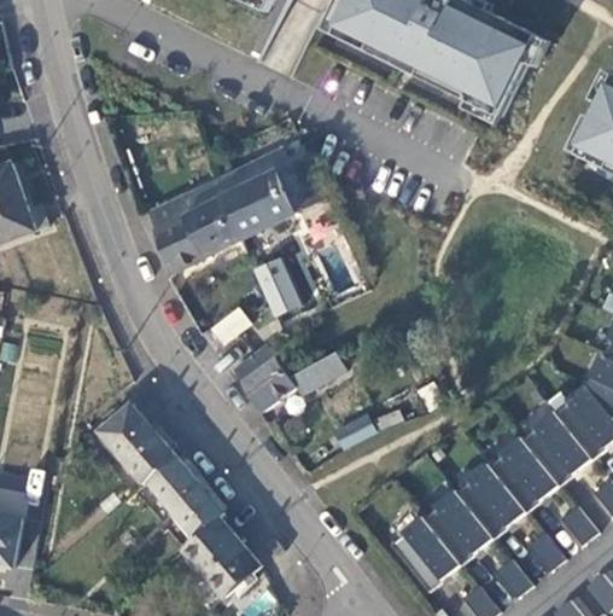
[(463,98),(497,115),(535,41),(454,1),(454,0),(349,0),(337,24),(468,89),(463,98)]
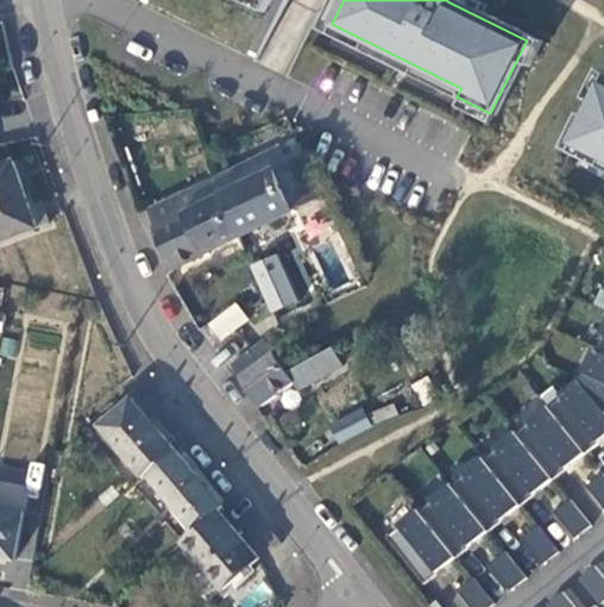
[(603,86),(602,89),(597,87),(570,143),(603,160),(603,86)]
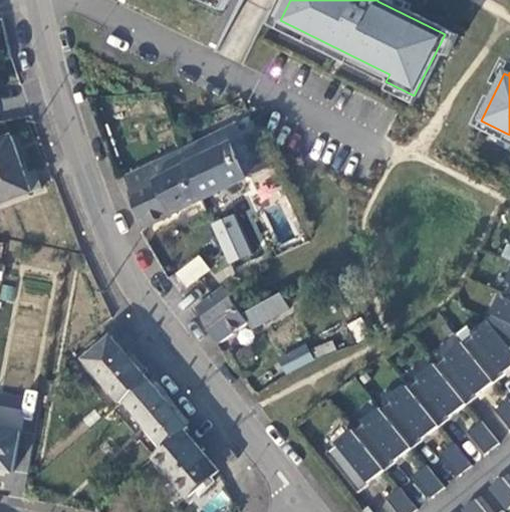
[(175,148),(200,199),(245,177),(244,175),(262,164),(249,134),(239,132),(234,120),(175,148)]
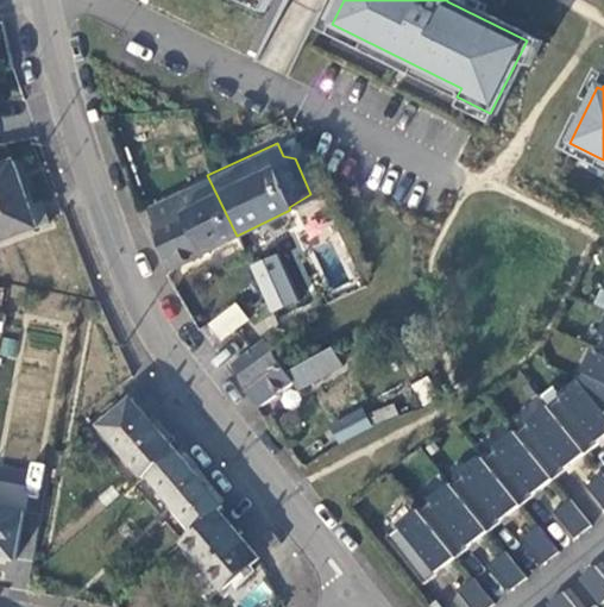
[(10,161),(0,164),(0,239),(46,221),(39,200),(26,206),(10,161)]
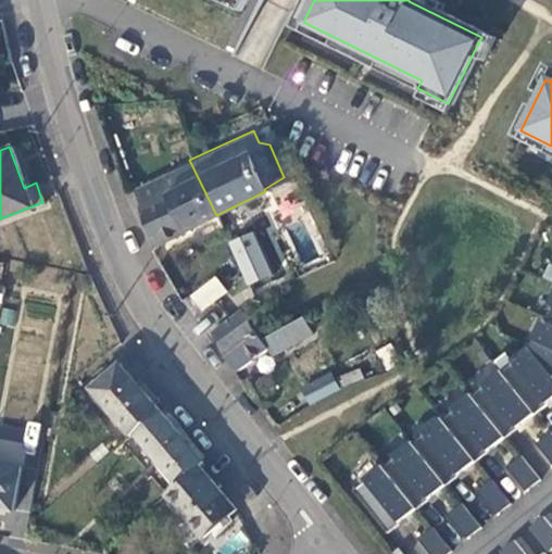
[(189,160),(135,186),(140,202),(135,206),(153,243),(216,215),(189,160)]
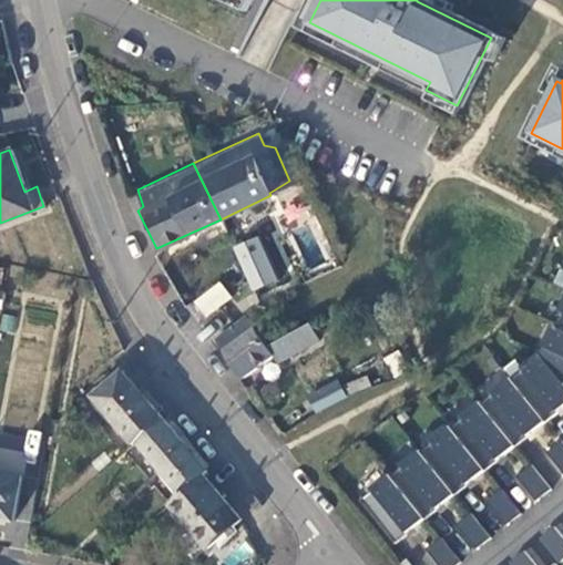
[(246,290),(273,279),(254,233),(228,244),(246,290)]
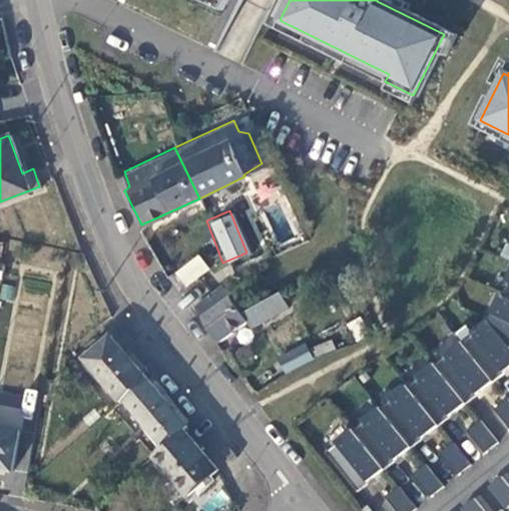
[(196,257),(182,269),(191,282),(206,269),(196,257)]
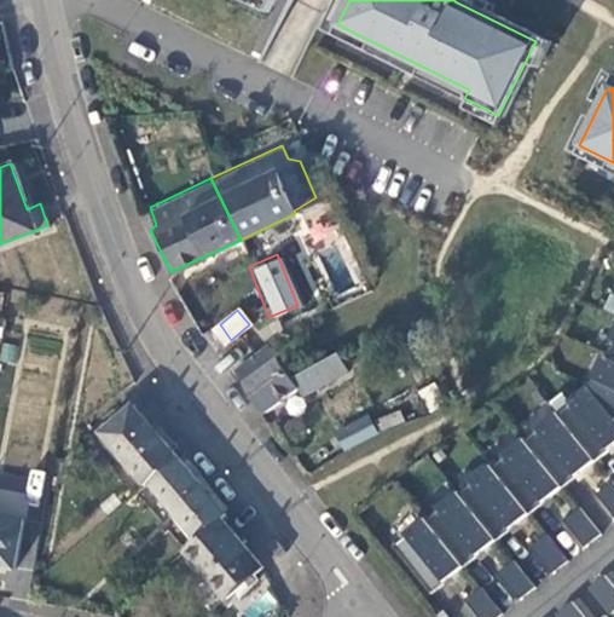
[(231,340),(220,324),(212,332),(222,347),(231,340)]
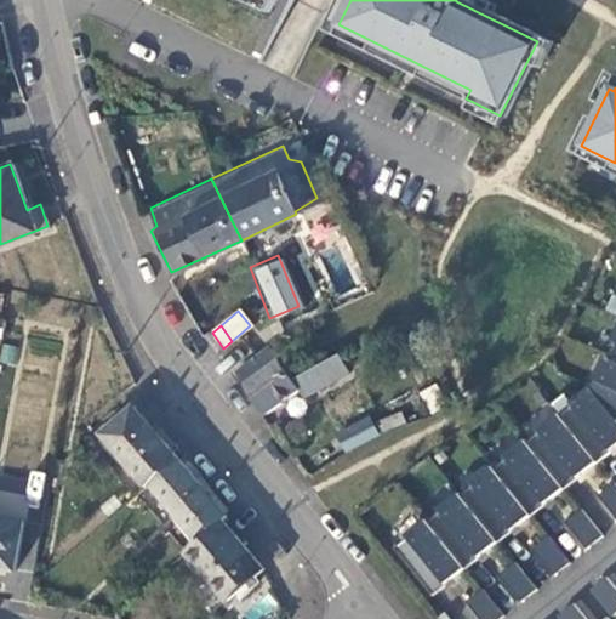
[(605,357),(615,362),(615,327),(610,339),(612,340),(605,357)]
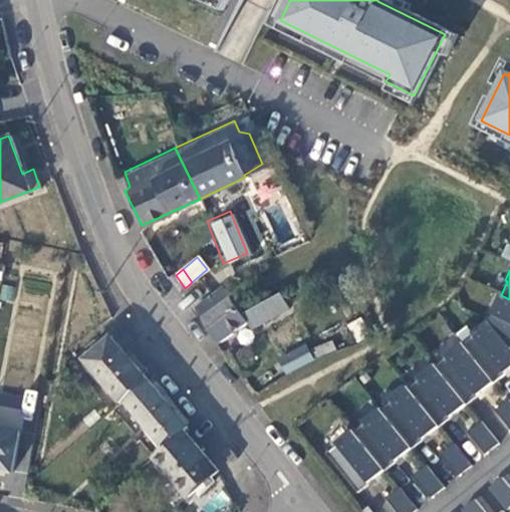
[(222,286),(200,300),(206,307),(198,315),(218,340),(245,321),(249,328),(273,315),(265,299),(242,314),(222,286)]
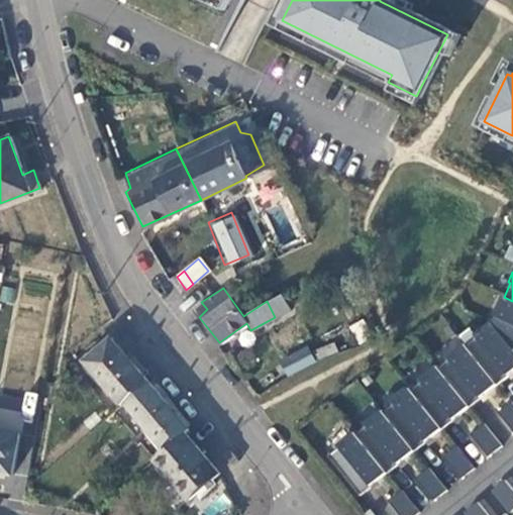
[(267,301),(275,317),(287,310),(280,295),(267,301)]
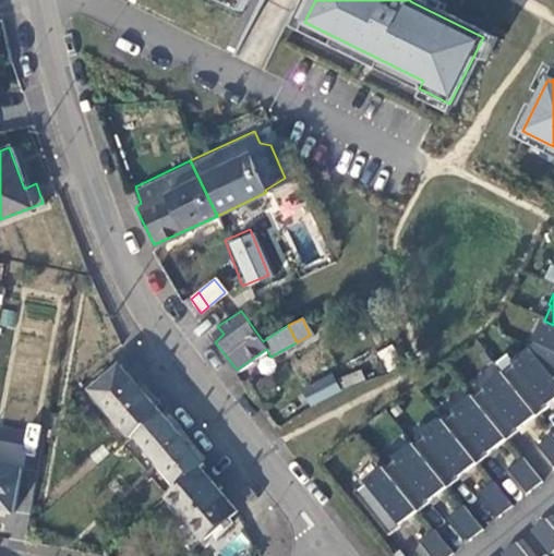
[(530,346),(553,375),(553,374),(553,325),(544,321),(542,319),(530,346)]
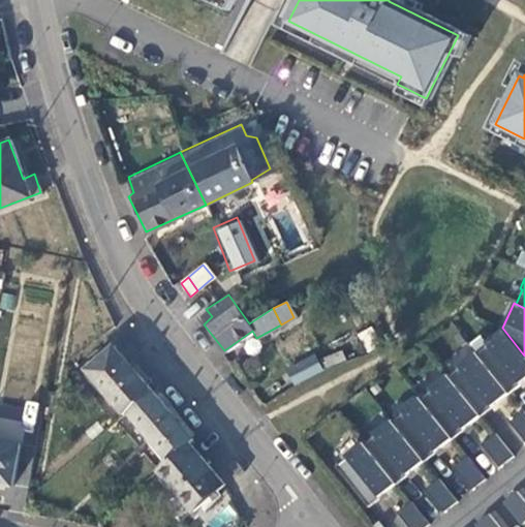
[(366,352),(381,345),(367,323),(354,331),(366,352)]
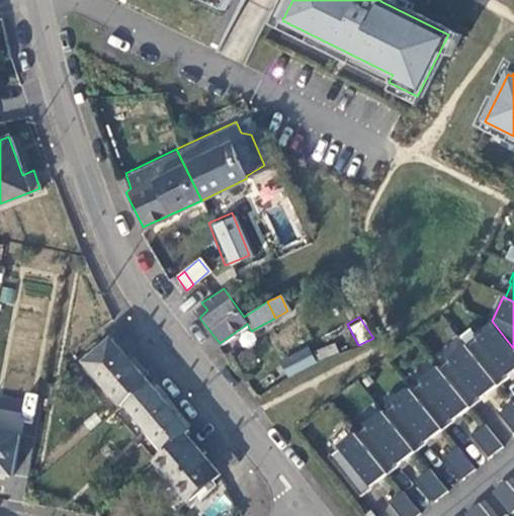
[(497,384),(513,369),(513,348),(492,321),(475,334),(477,335),(464,344),(497,384)]
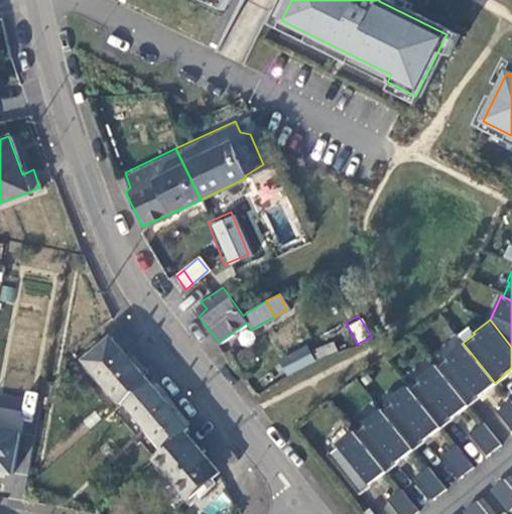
[(123,402),(146,381),(109,339),(83,361),(120,404),(123,402)]
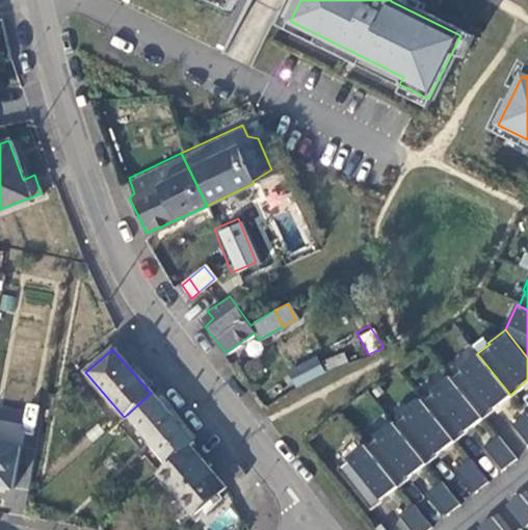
[(449,376),(481,417),(510,395),(477,353),(476,352),(459,366),(460,367),(449,376)]
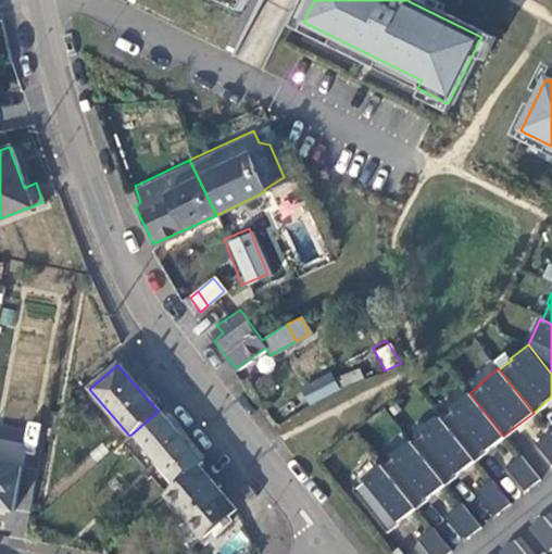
[(329,372),(300,387),(306,401),(337,386),(329,372)]
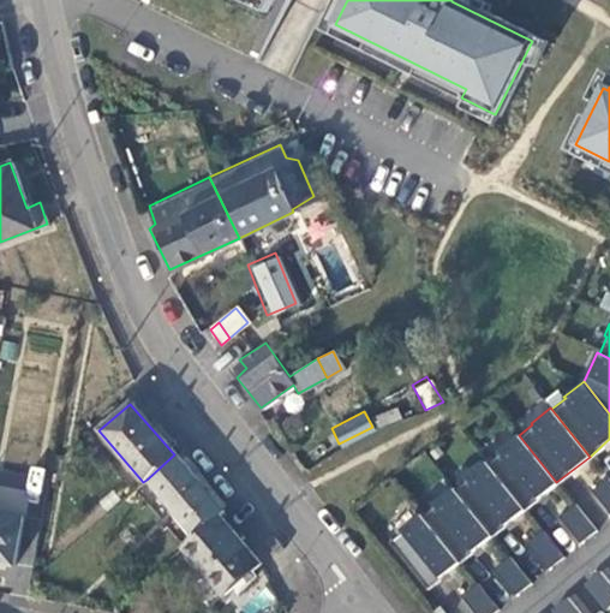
[(486,462),(524,509),(556,482),(519,435),(518,434),(498,450),(500,451),(486,462)]
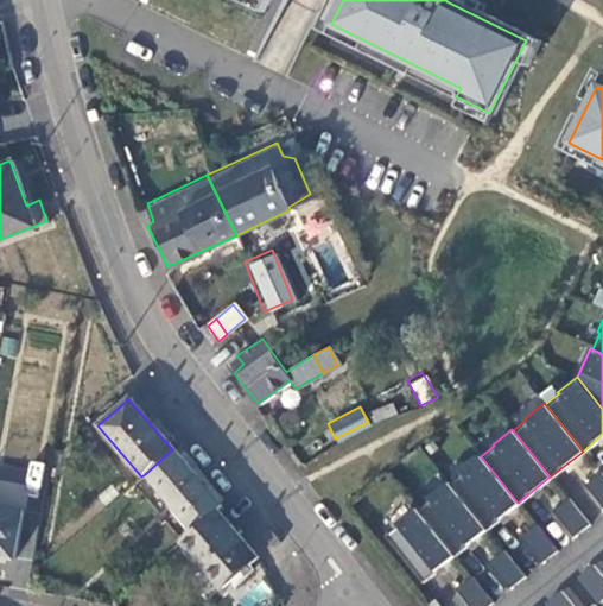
[(220,505),(172,449),(145,474),(192,529),(215,510),(220,505)]
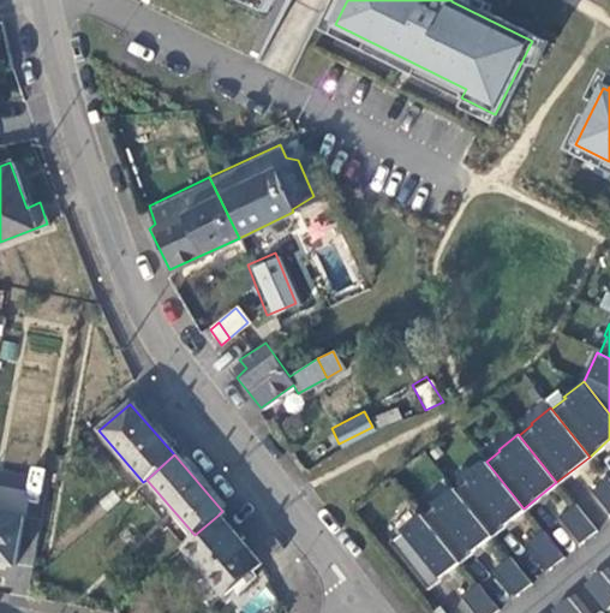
[(491,535),(524,509),(486,462),(485,460),(466,475),(467,477),(453,488),(491,535)]
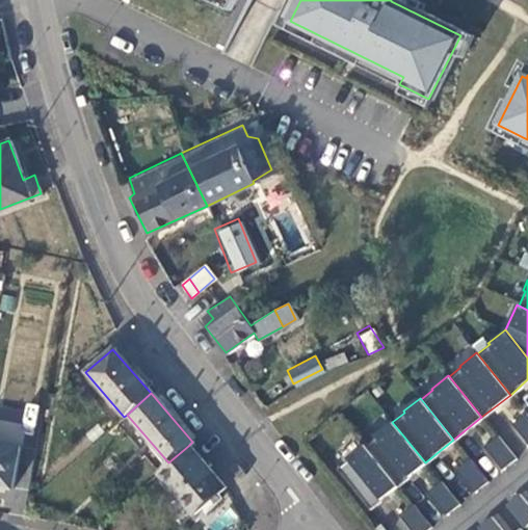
[(527,444),(527,417),(524,413),(510,423),(527,444)]
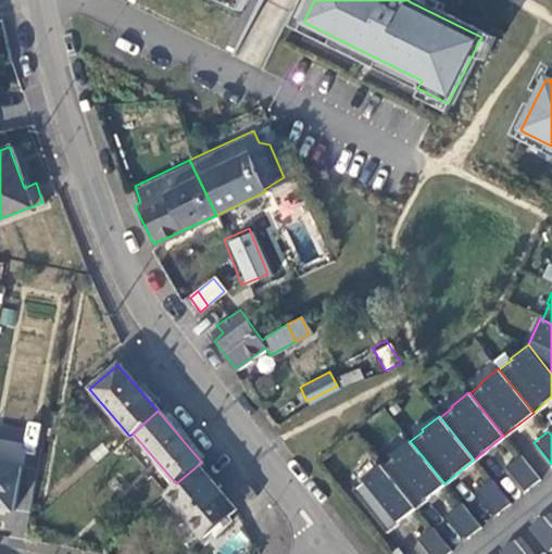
[(393,454),(380,465),(414,507),(444,483),(410,441),(410,440),(392,453),(393,454)]
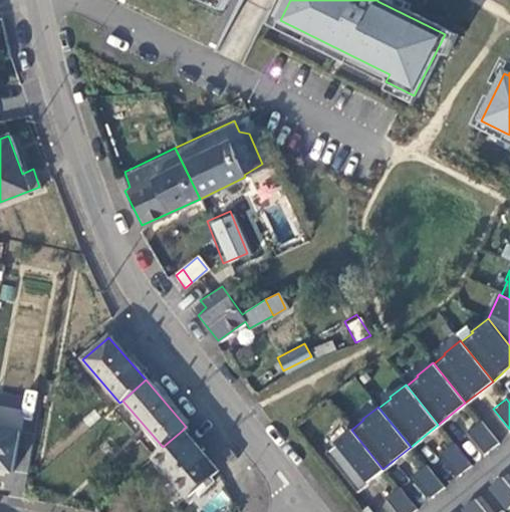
[(484,453),(497,442),(479,420),(466,431),(484,453)]
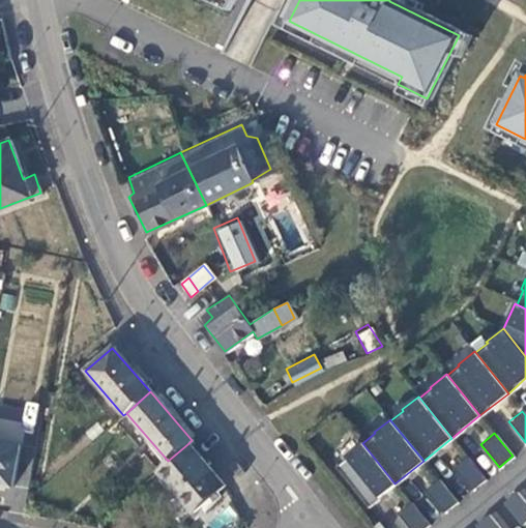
[(0,490),(1,490),(2,485),(11,486),(19,445),(0,441),(0,490)]
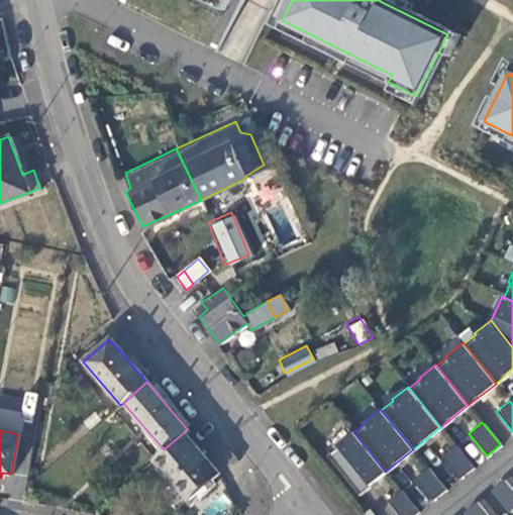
[(357,494),(385,472),(353,432),(352,430),(336,443),(337,445),(326,454),(357,494)]
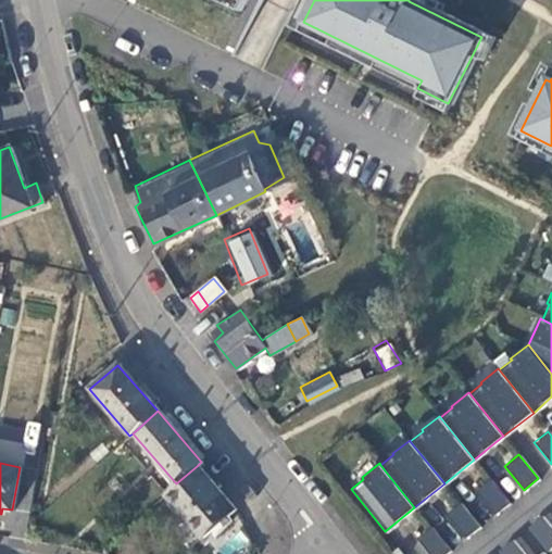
[(233,511),(197,466),(176,483),(163,494),(200,538),(207,532),(210,538),(230,523),(226,516),(233,511)]
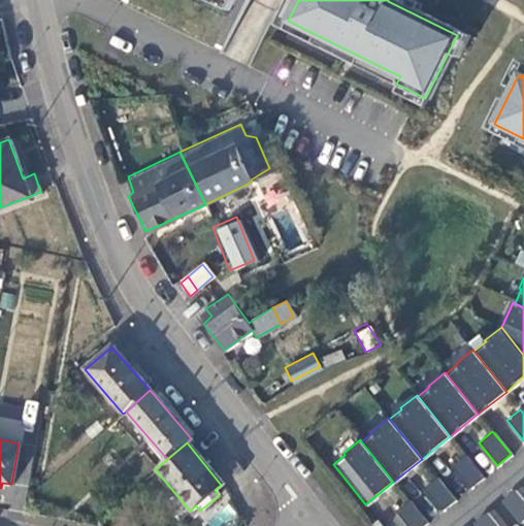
[(468,488),(482,477),(464,454),(451,464),(468,488)]
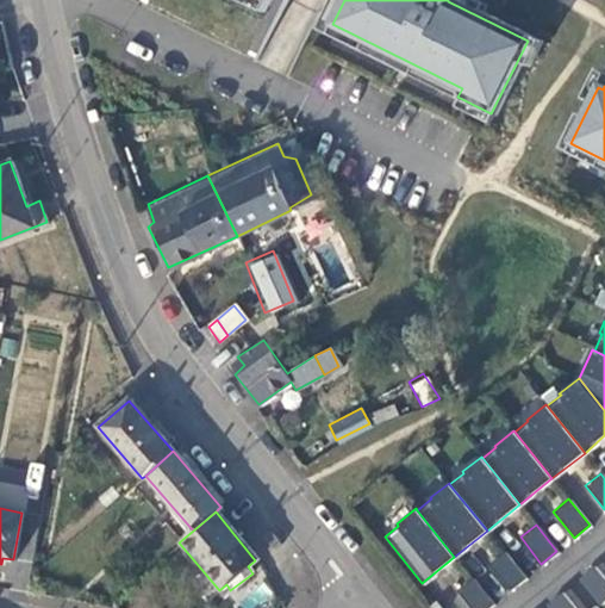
[(509,589),(524,577),(503,551),(487,563),(509,589)]
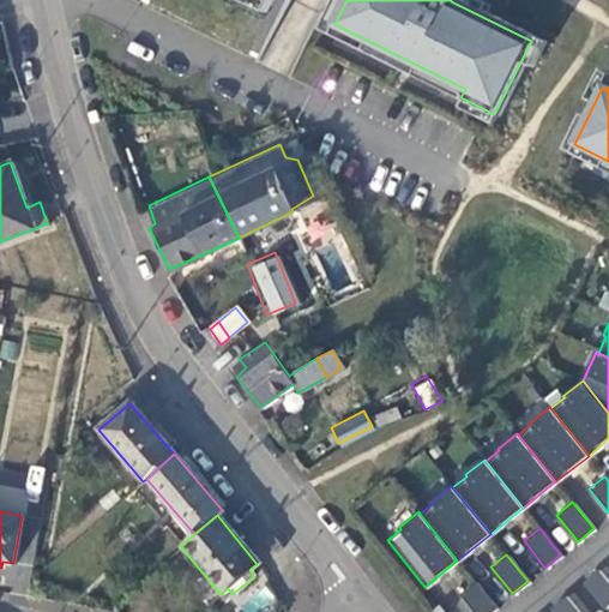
[(602,607),(608,601),(608,583),(597,569),(582,581),(602,607)]
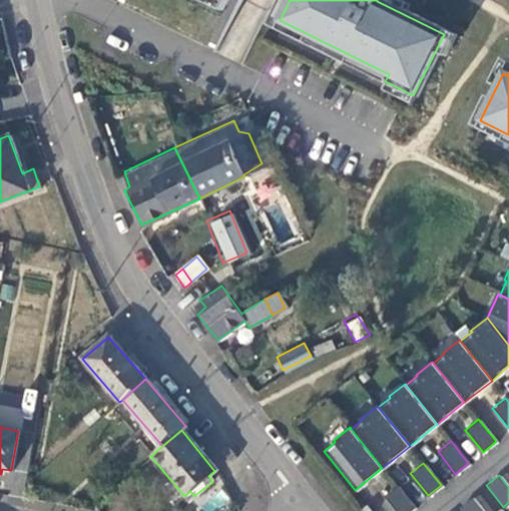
[(395,510),(408,510),(414,507),(396,485),(383,495),(395,510)]
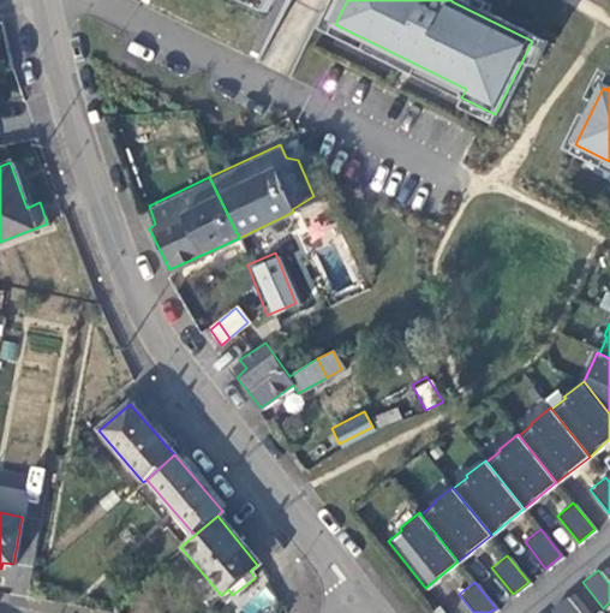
[(552,612),(578,612),(564,595),(549,608),(552,612)]
